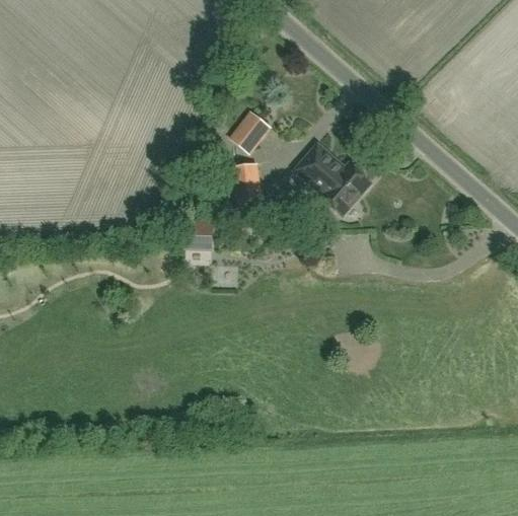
[(249,152),(270,128),(253,114),(233,139),(249,152)]
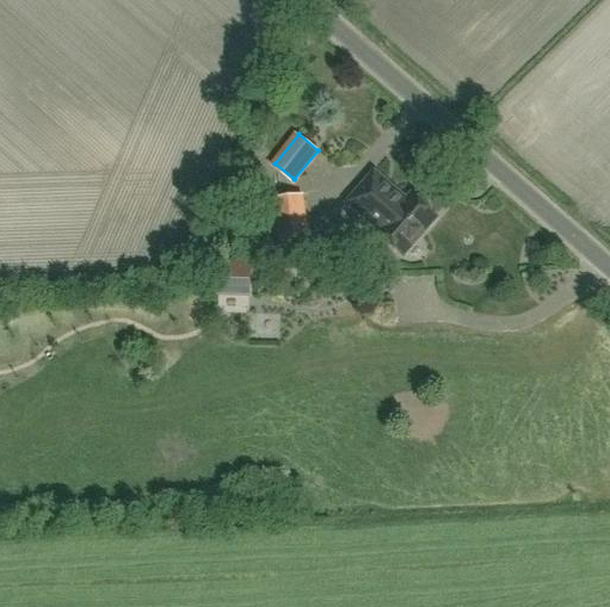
[(413,193),(408,199),(376,171),(350,200),(382,229),(380,231),(405,253),(438,215),(427,206),(427,202),(420,194),(416,196),(413,193)]
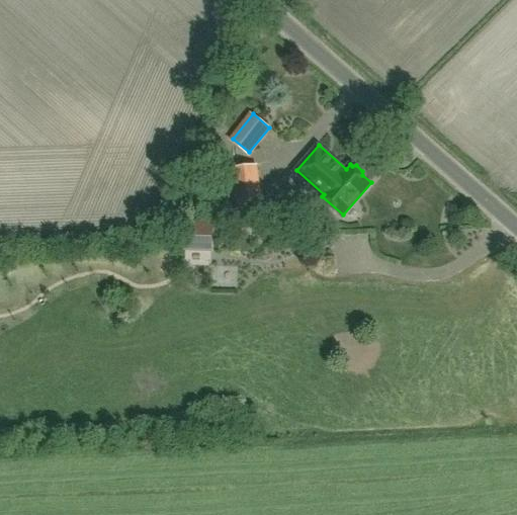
[(256,165),(237,167),(242,205),(261,202),(256,165)]
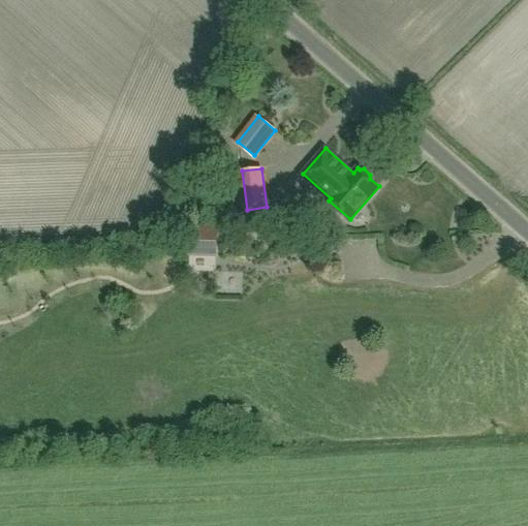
[(268,214),(245,216),(247,233),(270,230),(268,214)]
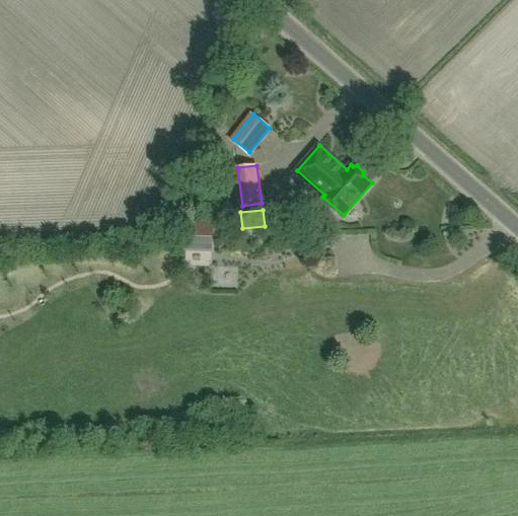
[(214,245),(215,216),(186,215),(185,244),(214,245)]
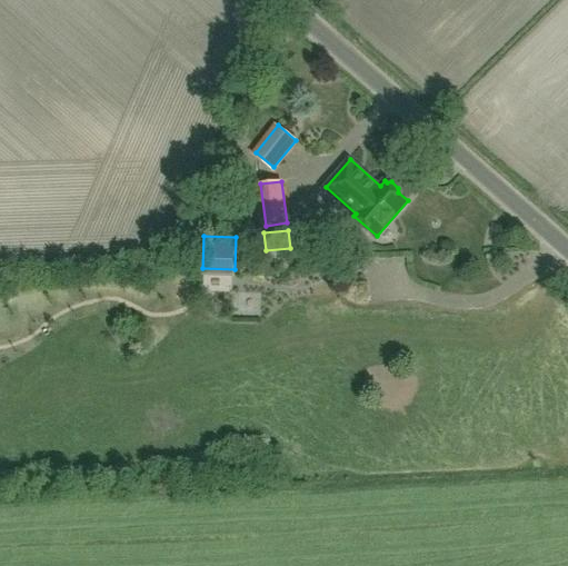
All buildings are outlined.
